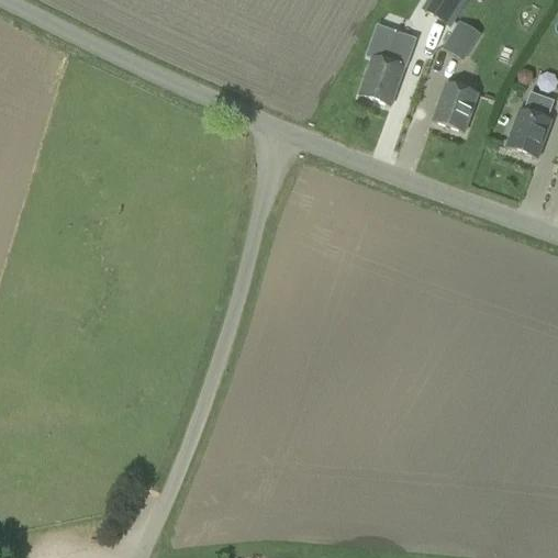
[(428,0),(424,8),(454,26),(470,0),(428,0)]
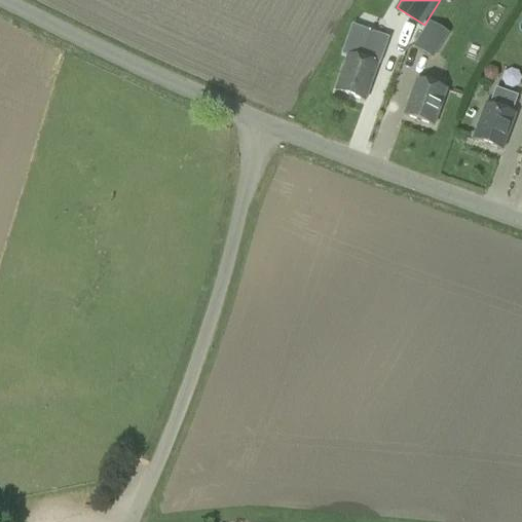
[(436,56),(451,30),(433,19),(416,43),(436,56)]
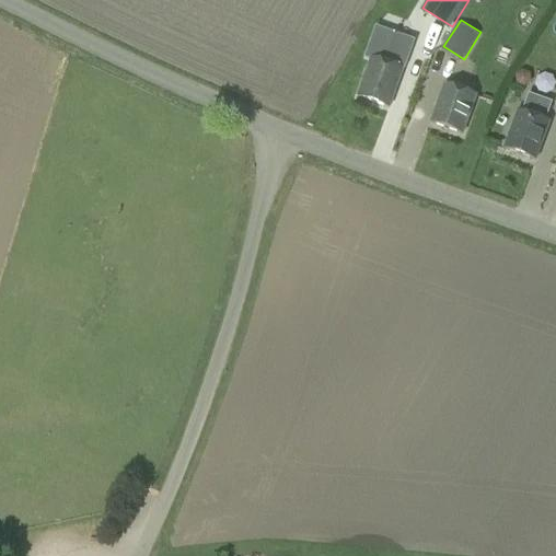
[(373,53),(360,92),(393,104),(416,37),(393,30),(390,41),(380,37),(374,54),(373,53)]
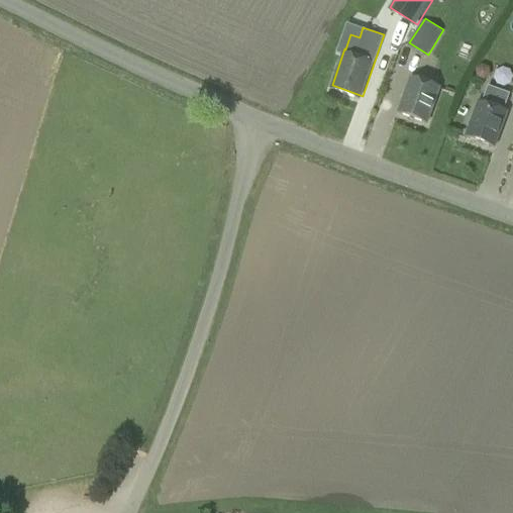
[(412,74),(400,109),(430,120),(442,85),(412,74)]
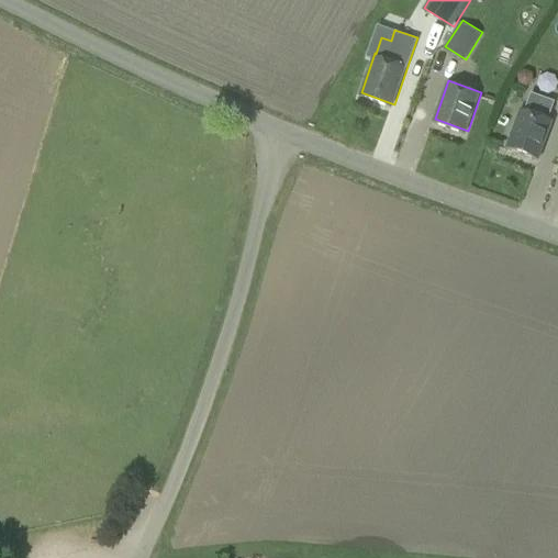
[(522,105),(509,145),(542,156),(555,118),(549,115),(556,97),(533,89),(526,107),(522,105)]
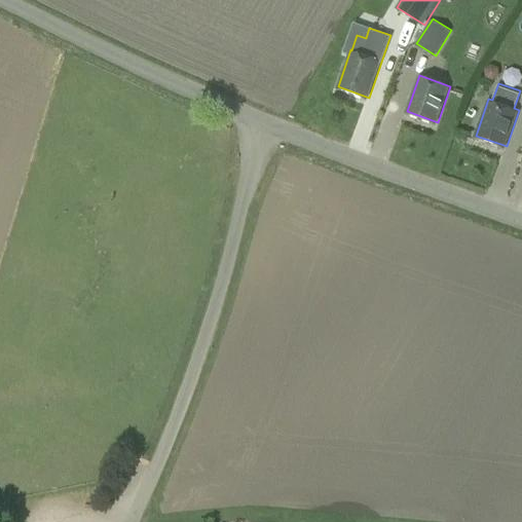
All buildings are outlined.
